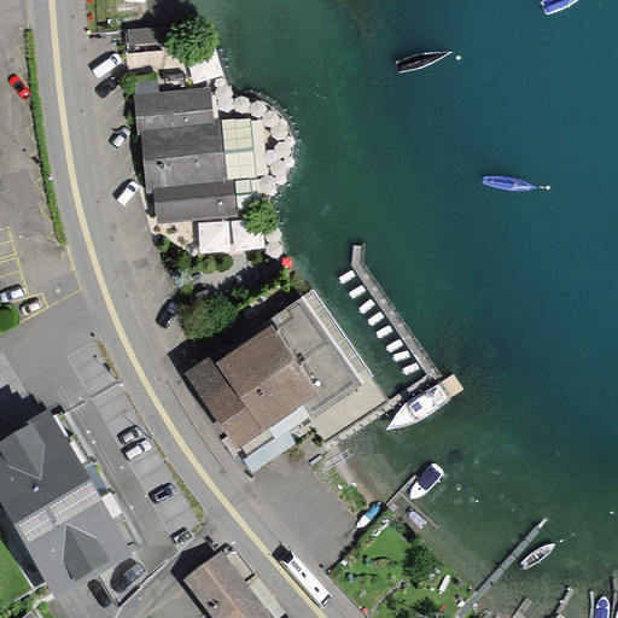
[(182,45),(181,28),(124,34),(127,51),(182,45)]
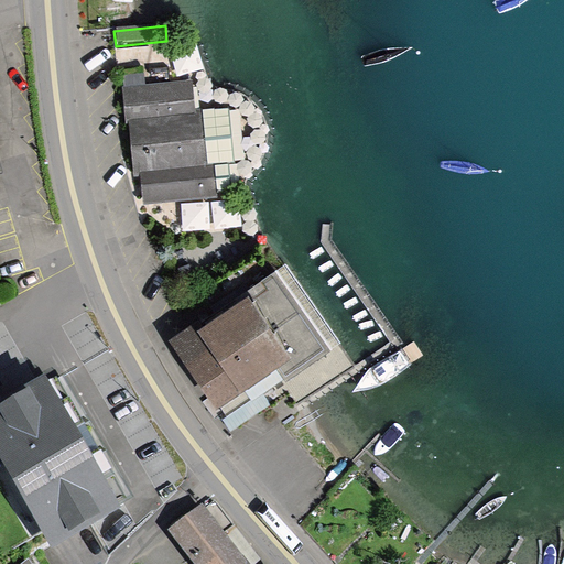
[(143,72),(122,74),(123,84),(120,85),(125,121),(127,121),(132,175),(139,174),(142,202),(230,192),(228,161),(234,161),(228,106),(195,109),(192,77),(144,82),(143,72)]
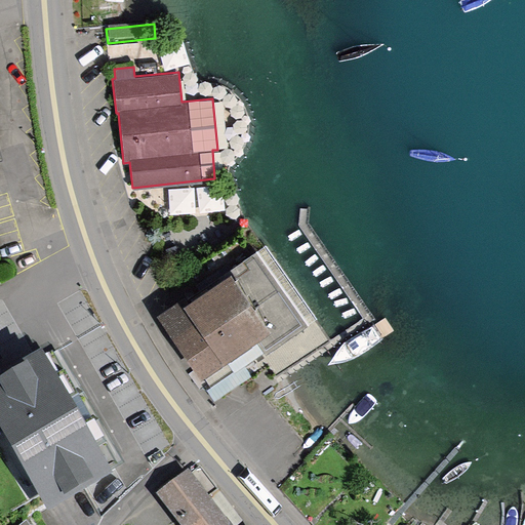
[(306,325),(254,250),(156,318),(205,389),(233,370),(227,362),(255,342),(264,354),(306,325)]
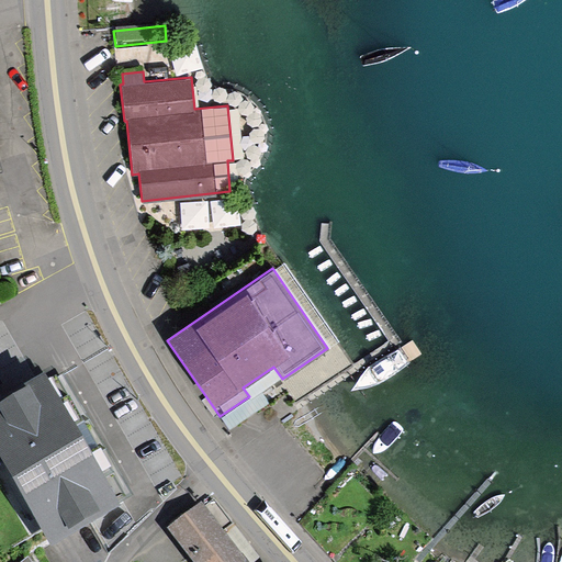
[(116,499),(43,377),(0,402),(0,459),(4,457),(53,538),(116,499)]
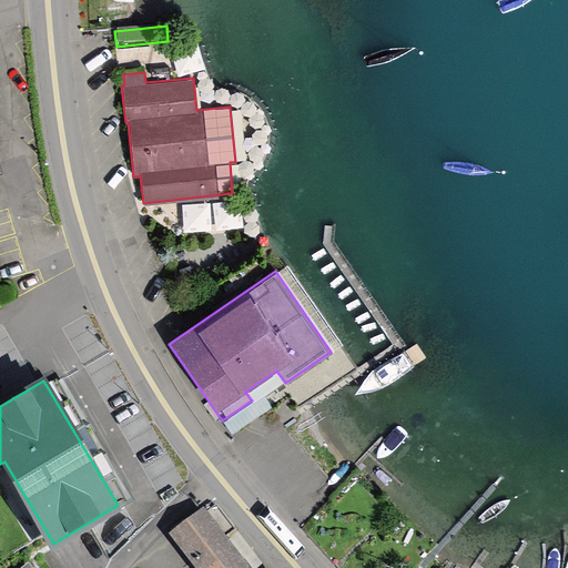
[(216,499),(205,507),(203,504),(188,516),(184,511),(170,523),(173,527),(169,530),(195,567),(252,567),(246,559),(256,553),(229,516),(216,499)]
